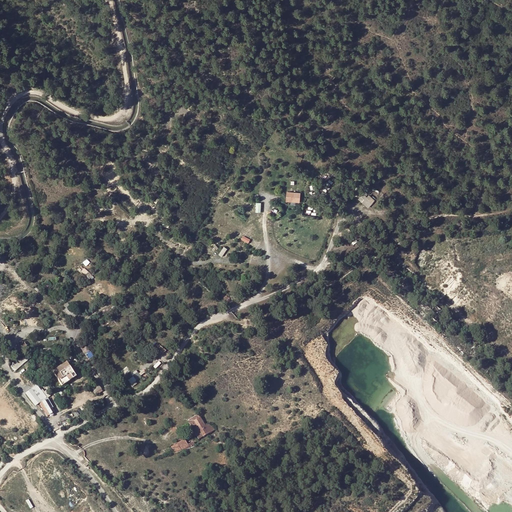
[(287,191),(287,202),(301,202),(301,191),(287,191)]
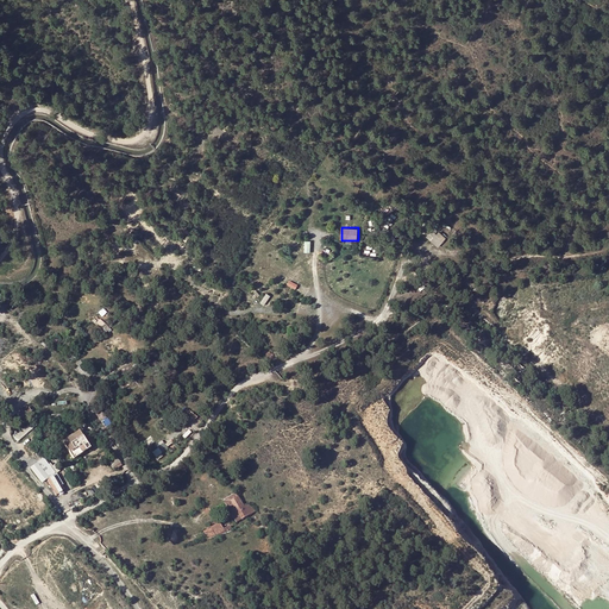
[(438,248),(447,237),(435,227),(427,237),(438,248)]
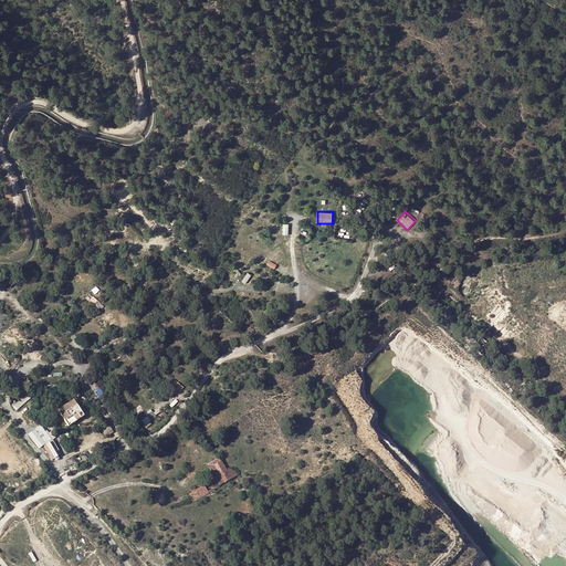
[(70,323),(61,329),(63,332),(65,336),(75,331),(70,323)]
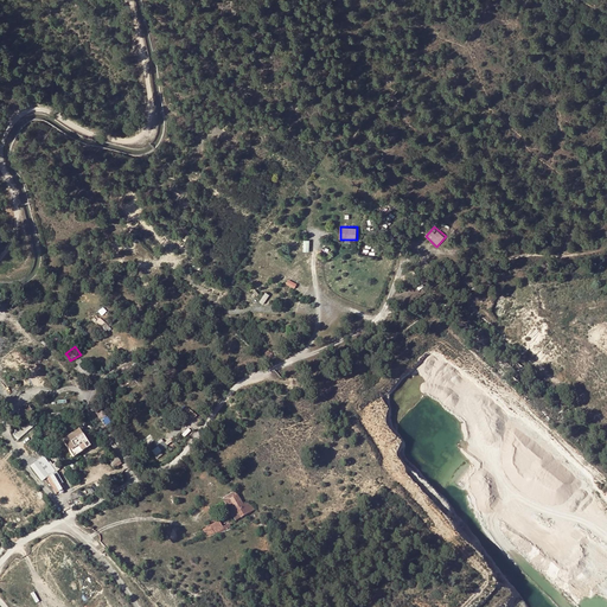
[(521,385),(524,382),(517,375),(512,379),(521,385)]
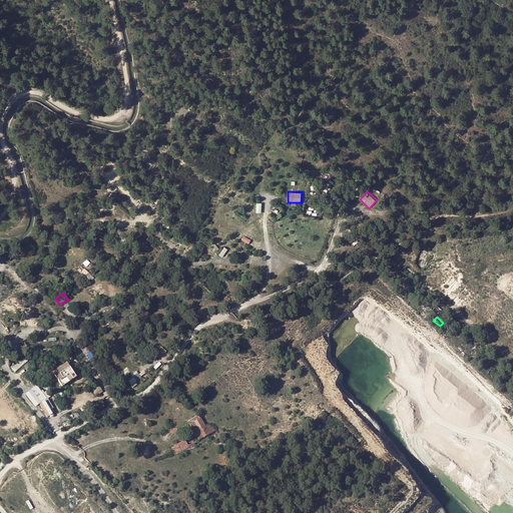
[(19,358),(10,366),(16,372),(29,359),(24,354),(29,350),(23,343),(13,353),(19,358)]
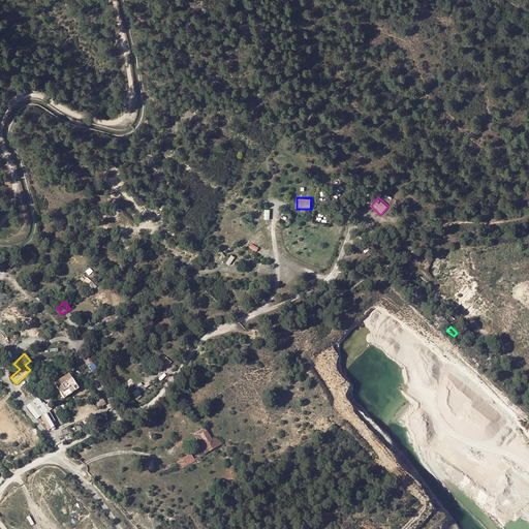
[(79,389),(69,374),(55,383),(64,398),(79,389)]
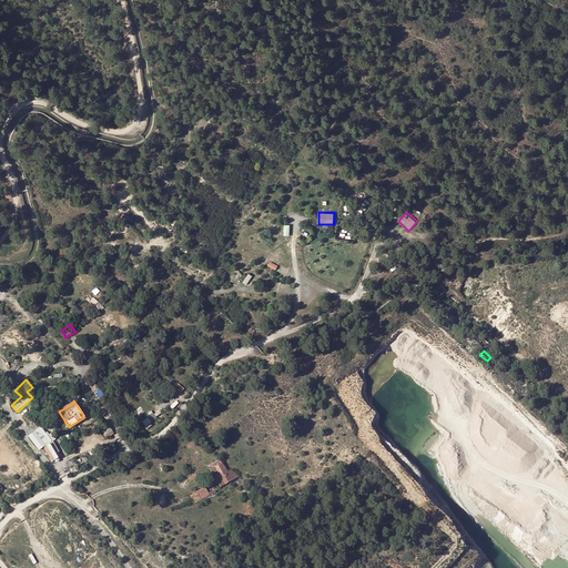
[(148,414),(154,424),(159,421),(152,411),(148,414)]
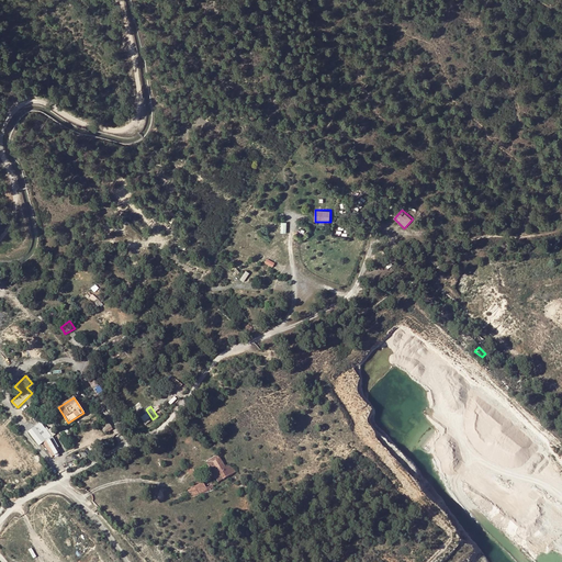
[(146,413),(141,417),(146,424),(152,419),(146,413)]
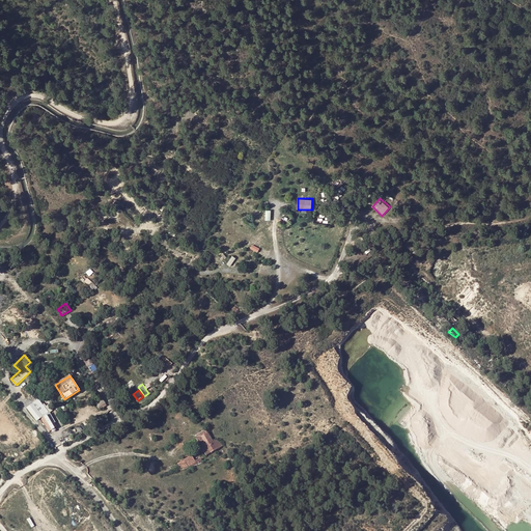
[(102,397),(96,400),(102,408),(107,404),(102,397)]
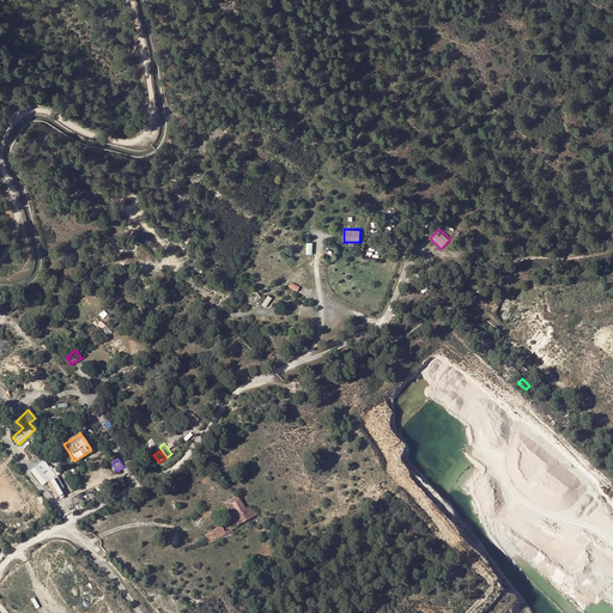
[(31,469),(42,486),(48,481),(52,481),(55,497),(56,497),(62,493),(60,485),(55,478),(52,479),(56,475),(46,460),(44,461),(31,469)]
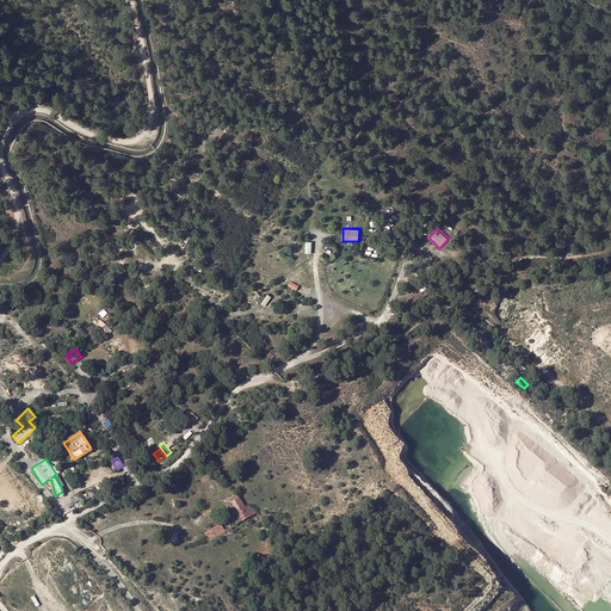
[(241,504),(228,511),(240,530),(252,523),(241,504)]
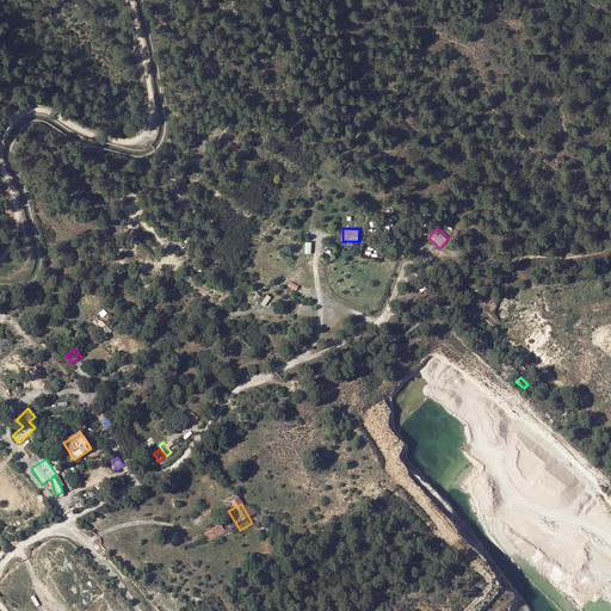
[(222,541),(228,538),(223,530),(217,532),(222,541)]
